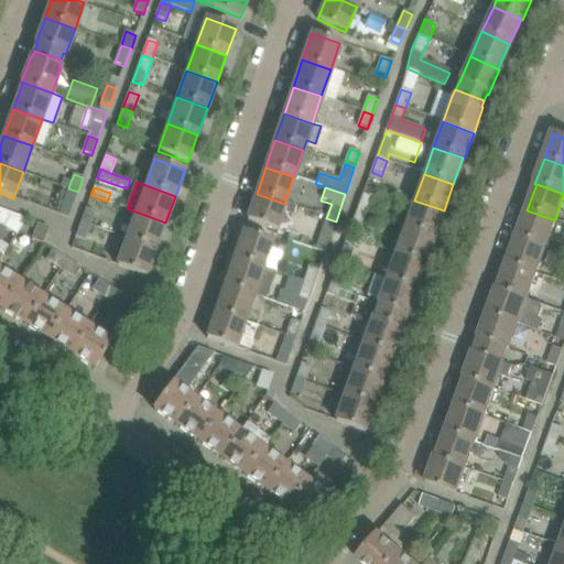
[(68,188),(64,202),(73,205),(78,192),(68,188)]
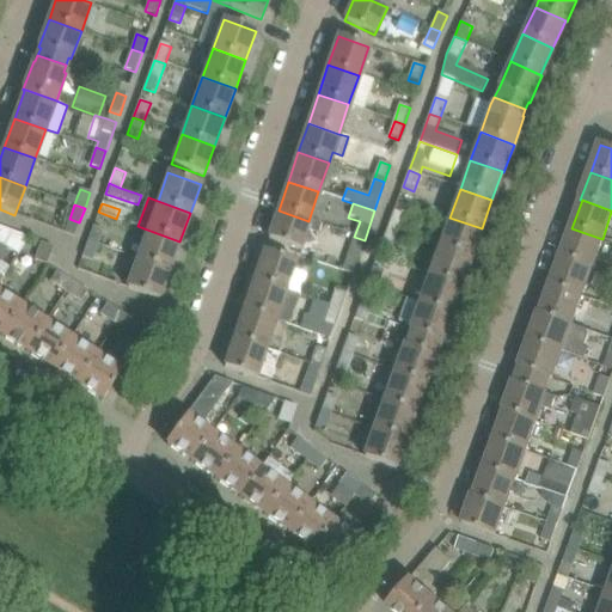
[(308,221),(279,210),(268,239),(299,249),(305,232),(319,237),(323,226),(308,221)]
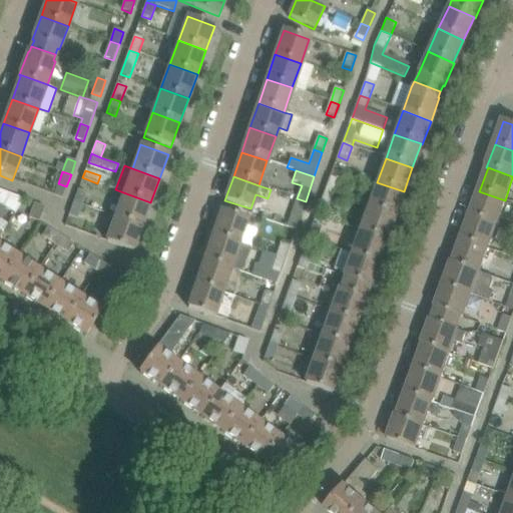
[(340,180),(330,177),(325,190),(335,194),(340,180)]
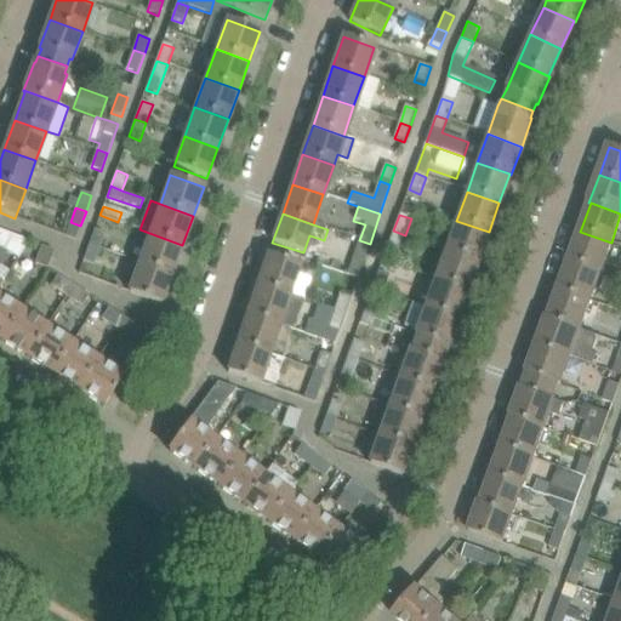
[(478,261),(489,232),(456,221),(445,250),(478,261)]
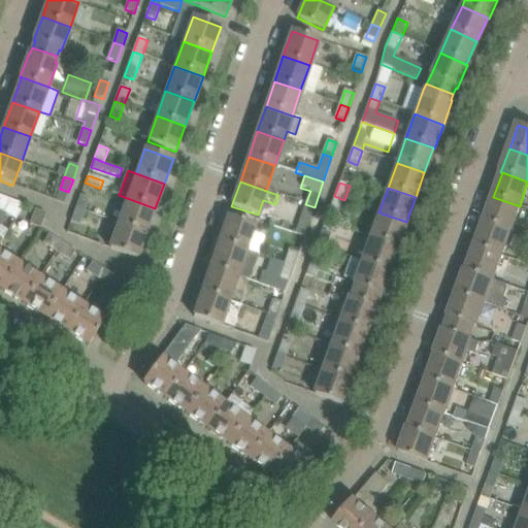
[(0,209),(15,220),(25,205),(13,201),(0,195),(0,209)]
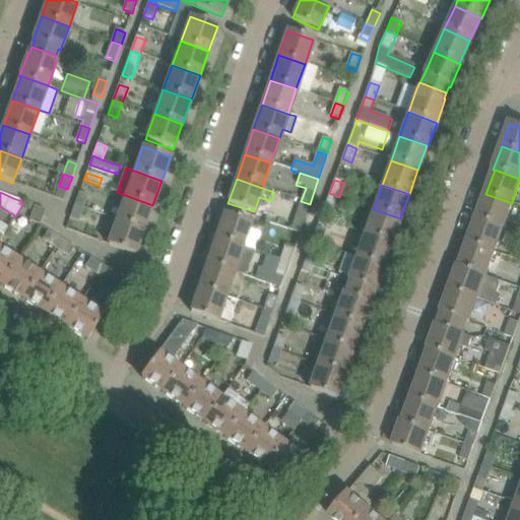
[(79,192),(74,204),(84,208),(89,196),(79,192)]
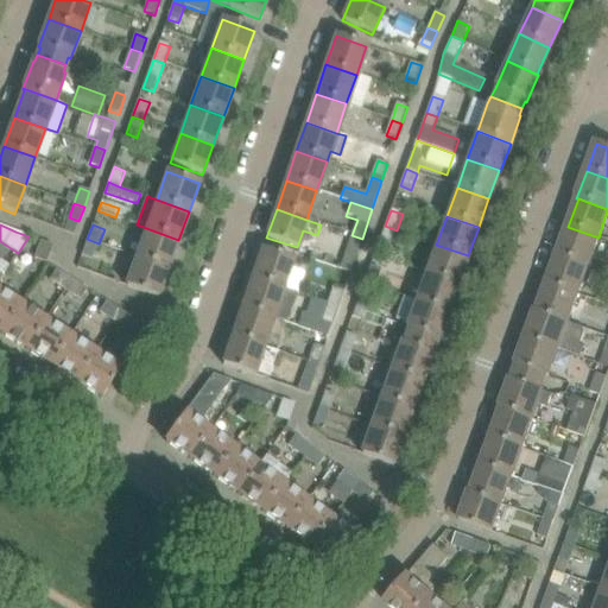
[(391,246),(397,230),(385,226),(379,242),(391,246)]
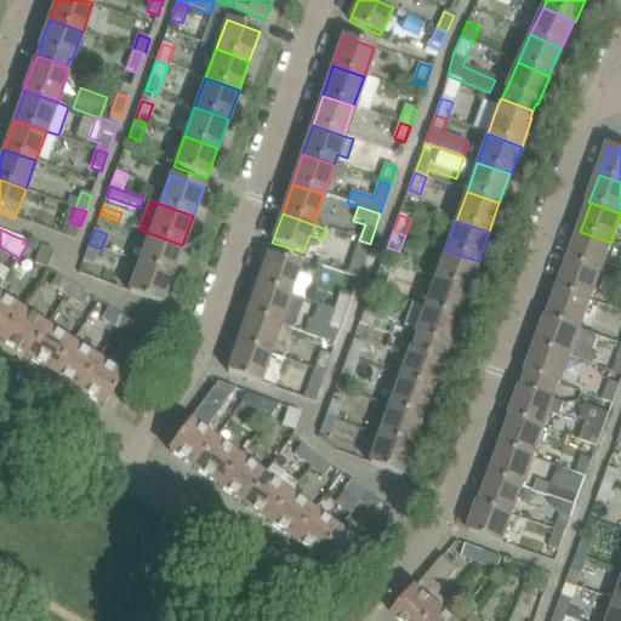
[(580,232),(569,261),(600,272),(611,243),(580,232)]
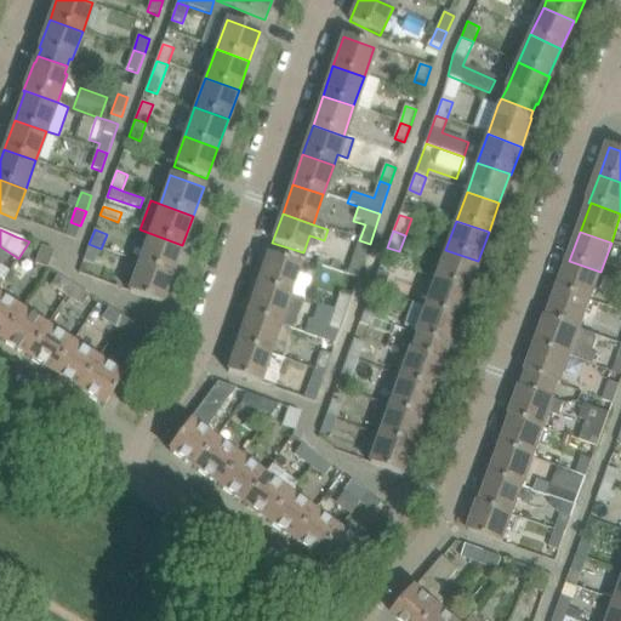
[(140,262),(172,274),(182,245),(149,233),(140,262)]
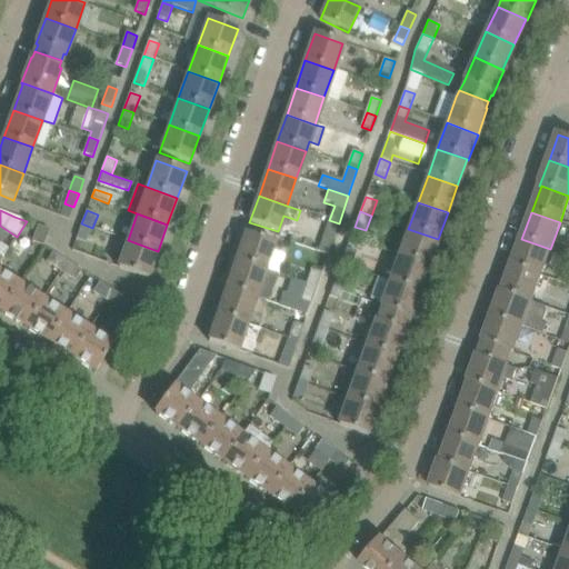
[(318,252),(328,256),(339,223),(329,220),(318,252)]
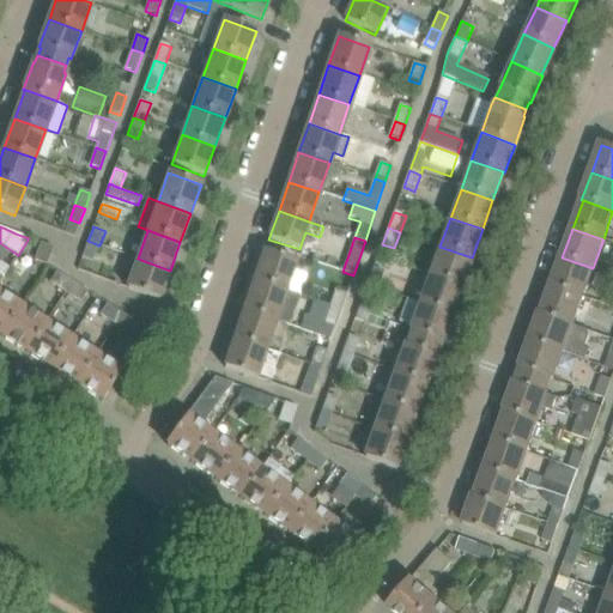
[(87,241),(78,269),(101,278),(105,265),(95,261),(99,246),(87,241)]
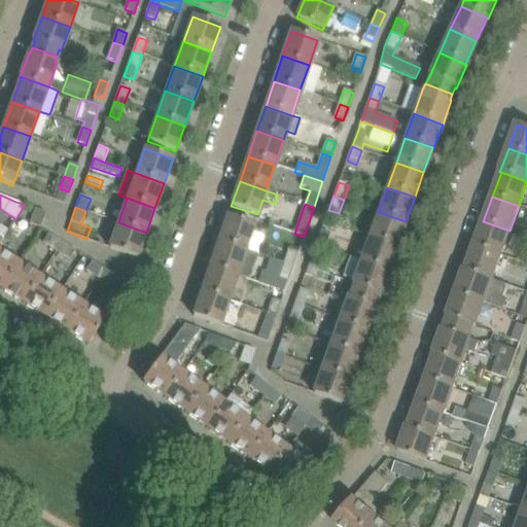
[(30,224),(40,227),(45,212),(36,209),(35,209),(30,224)]
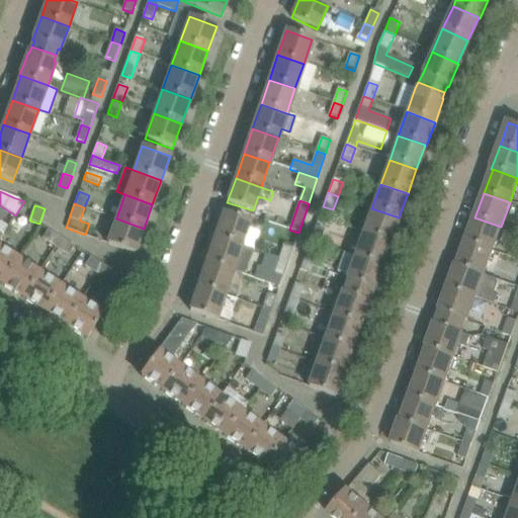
[(390,242),(399,218),(371,208),(363,232),(390,242)]
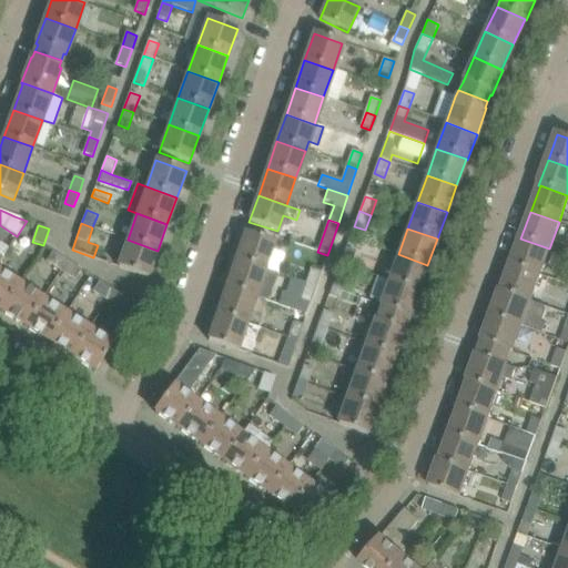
[(245,233),(235,260),(264,270),(274,243),(245,233)]
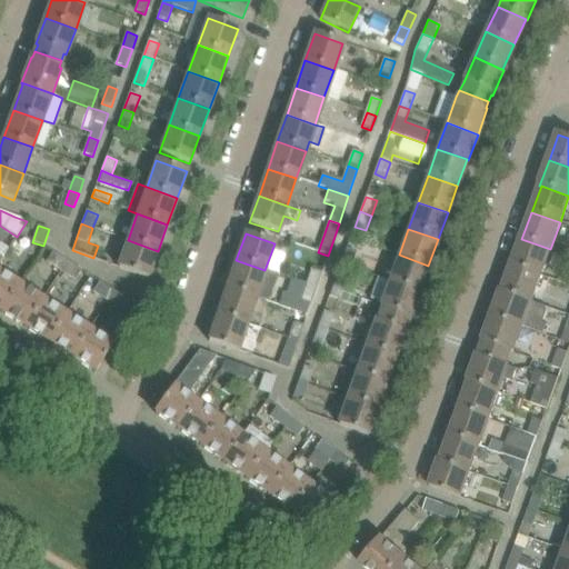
[(541,276),(550,249),(521,239),(512,266),(541,276)]
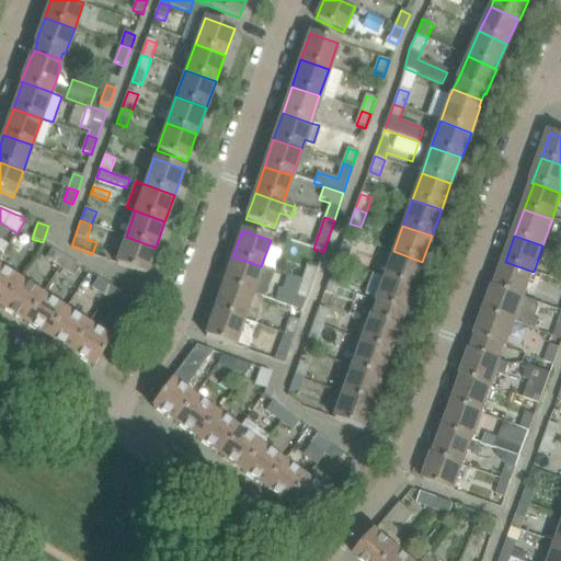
[(116,264),(146,275),(156,248),(126,237),(117,264),(116,264)]
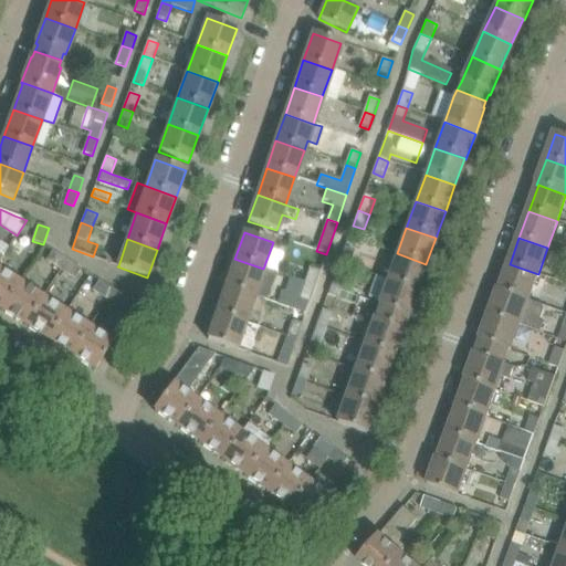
[(354,251),(345,248),(339,264),(347,268),(354,251)]
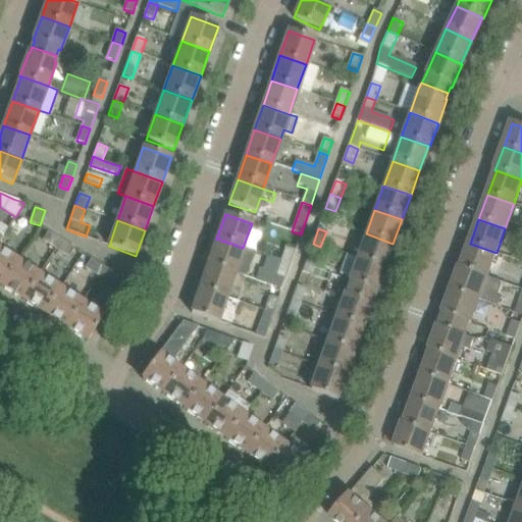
[(43,240),(56,249),(61,240),(48,231),(43,240)]
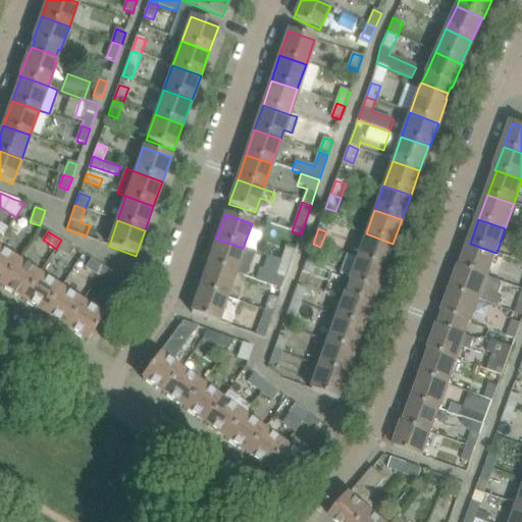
[(393,244),(366,233),(356,260),(384,270),(394,245),(393,244)]
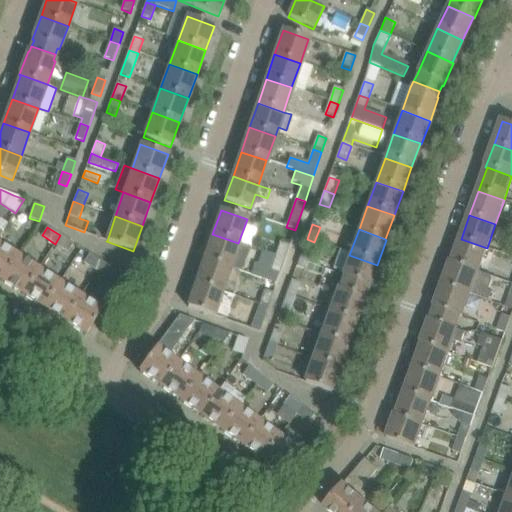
[(212,234),(204,259),(230,268),(243,272),(251,248),(238,243),(212,234)]
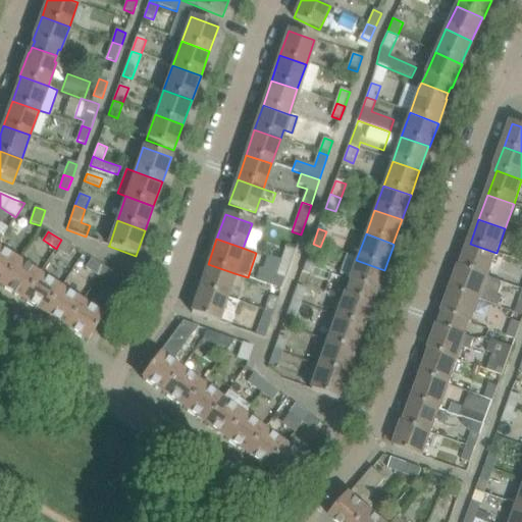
[(69,257),(74,249),(61,240),(56,249),(69,257)]
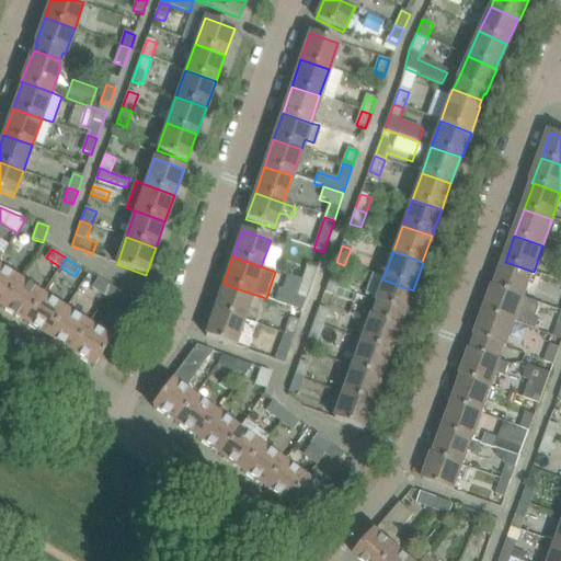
[(336,262),(331,276),(340,279),(344,265),(336,262)]
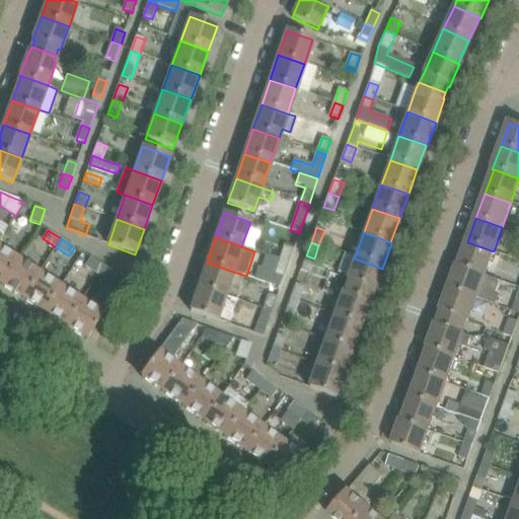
[(467,242),(458,267),(485,276),(492,256),(494,251),(467,242)]
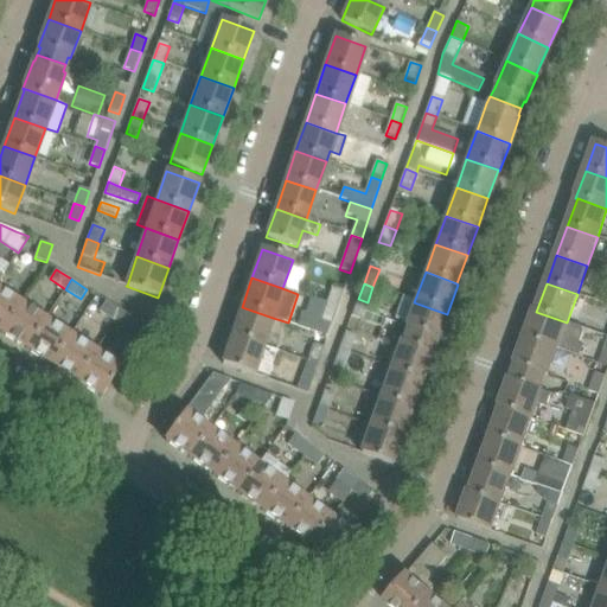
[(327,304),(337,307),(343,291),(333,287),(327,304)]
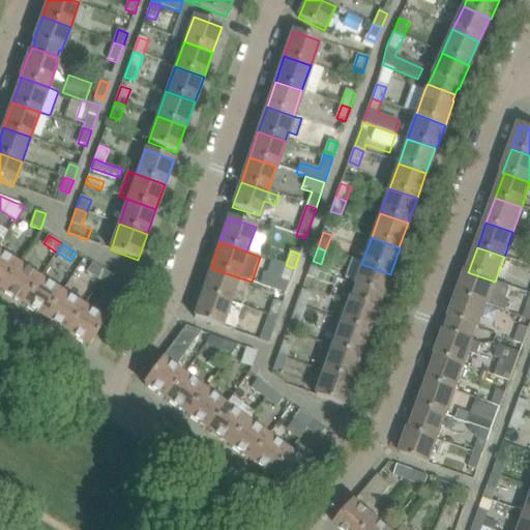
[(0,290),(0,291),(18,266),(0,255),(0,290)]
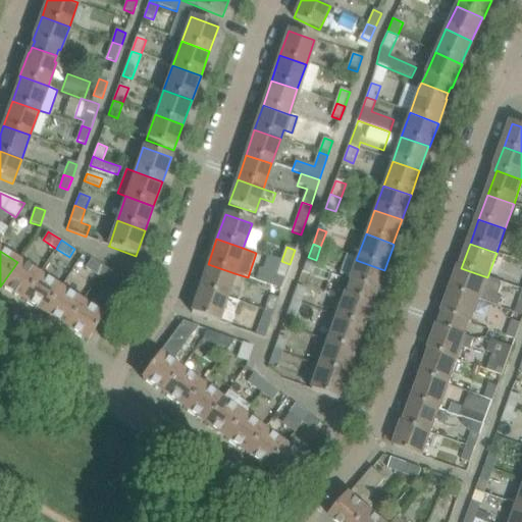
[(260,269),(256,280),(280,289),(284,278),(290,264),(281,261),(268,257),(263,270),(260,269)]
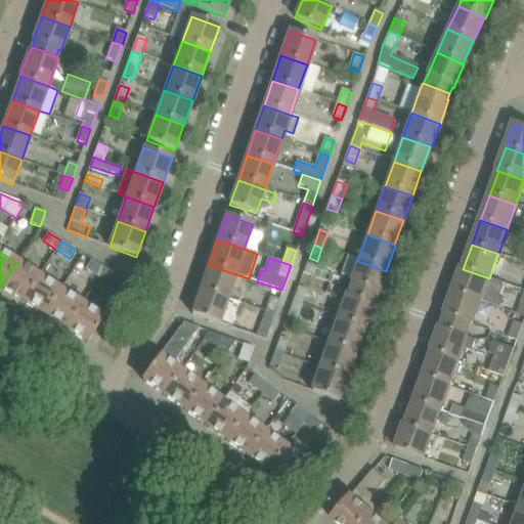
[(86,269),(99,277),(104,268),(91,260),(86,269)]
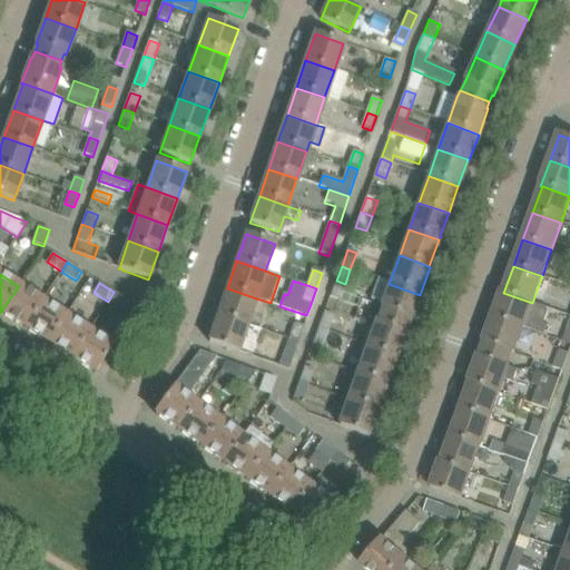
[(412,318),(420,295),(389,284),(381,307),(377,314),(408,325),(410,318),(412,318)]
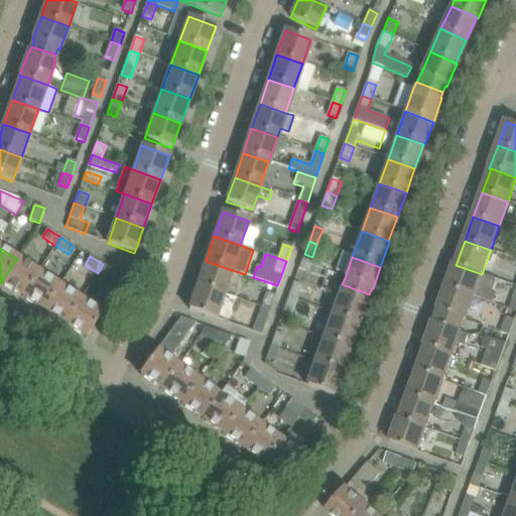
[(0,283),(22,297),(38,273),(17,259),(0,283)]
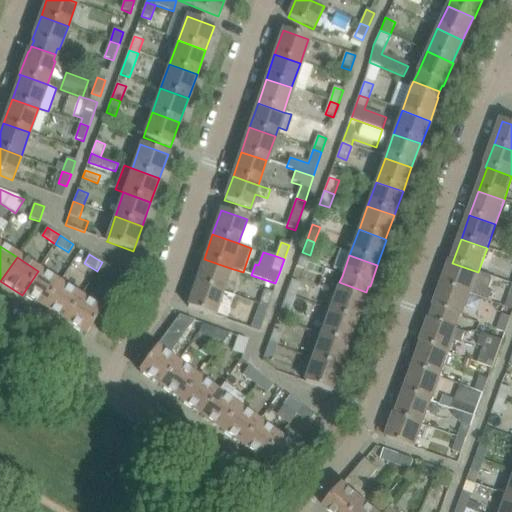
[(204,259),(196,283),(222,292),(230,268),(204,259)]
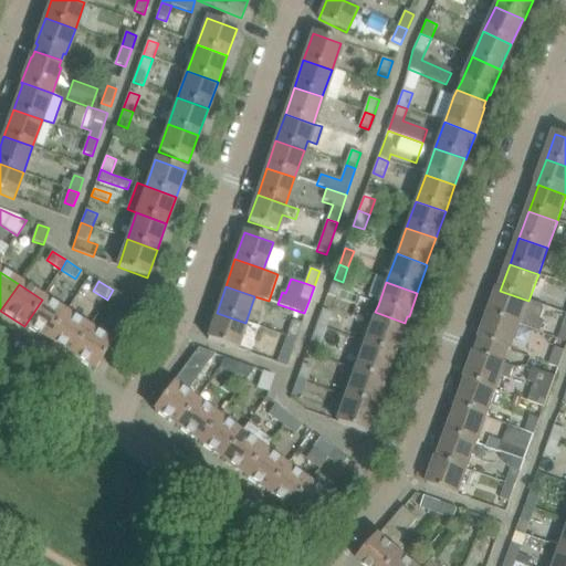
[(128,300),(113,290),(107,300),(122,308),(128,300)]
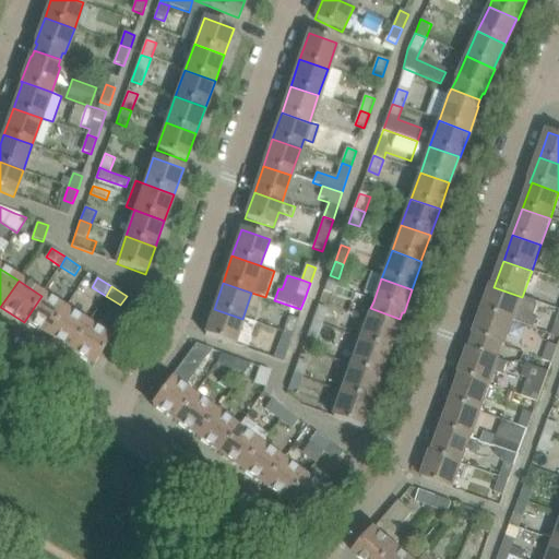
[(483,311),(526,328),(537,331),(542,319),(535,317),(539,304),(522,297),(494,287),(492,286),(483,311)]
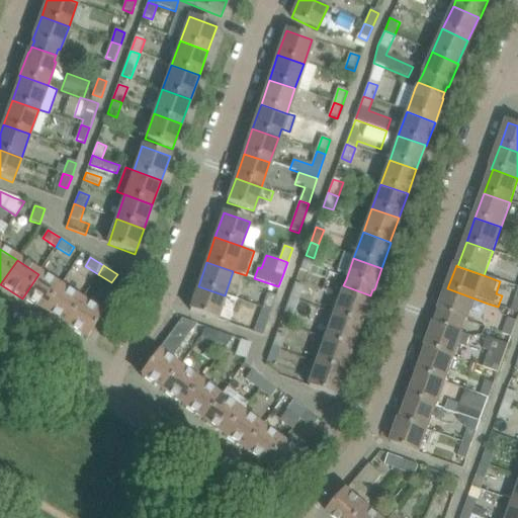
[(22,298),(44,312),(60,287),(38,274),(22,298)]
